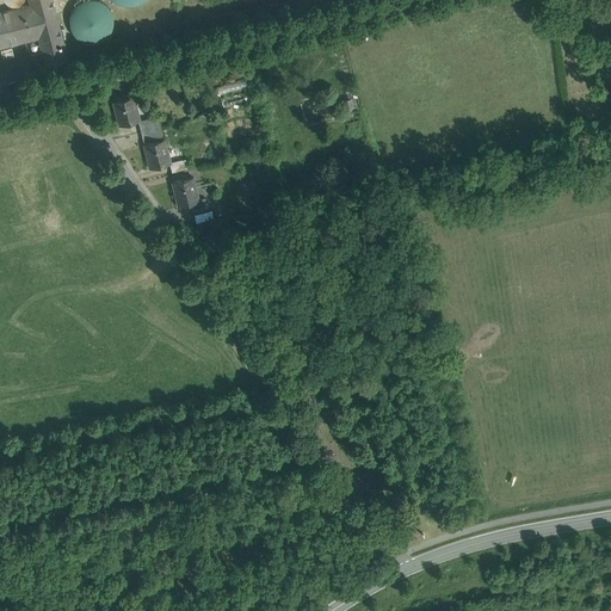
[(67,60),(51,0),(29,0),(38,37),(45,66),(67,60)]
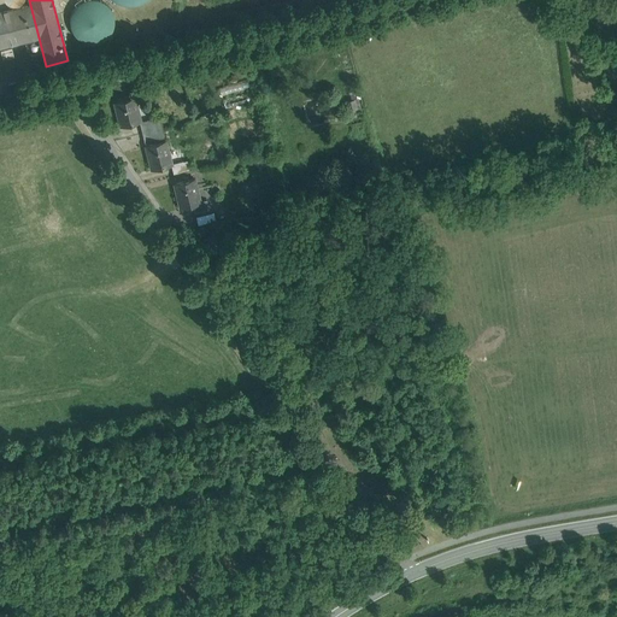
[(83,0),(78,4),(74,9),(71,16),(70,23),(72,30),(76,36),(82,40),(88,43),(95,43),(103,41),(109,36),(112,30),(115,23),(115,16),(112,9),(106,4),(100,0),(83,0)]
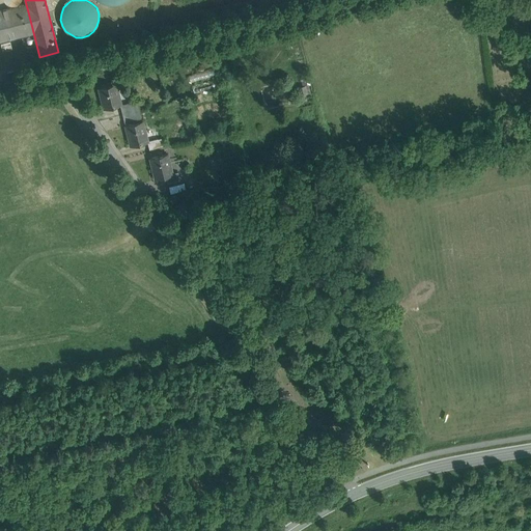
[(26,4),(0,10),(0,39),(33,32),(26,4)]
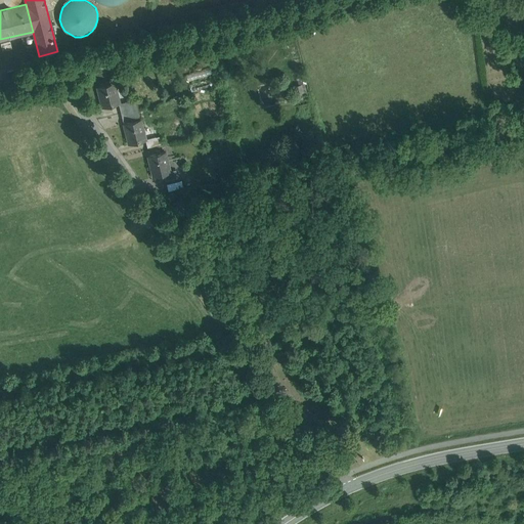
[(214,69),(205,71),(207,82),(216,80),(214,69)]
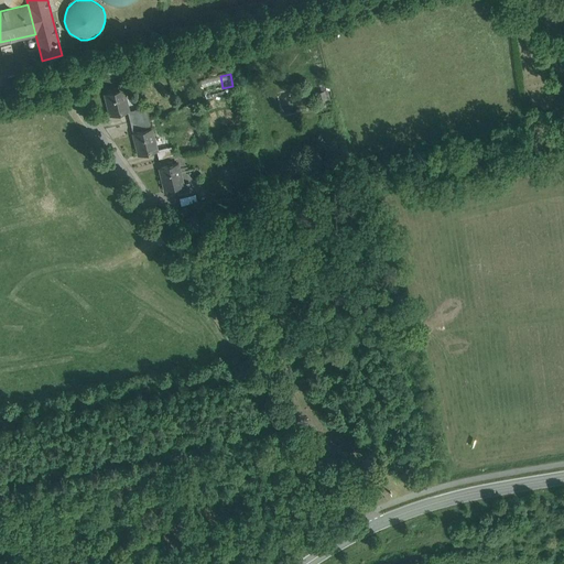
[(122,88),(105,94),(110,116),(129,111),(122,88)]
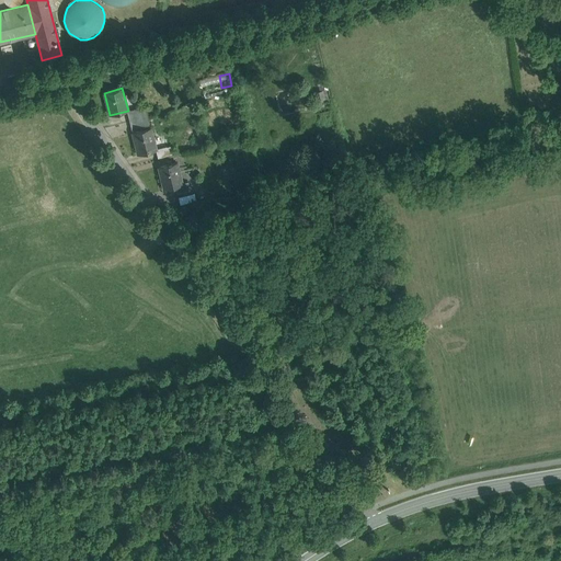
[(140,111),(127,114),(129,122),(142,118),(140,111)]
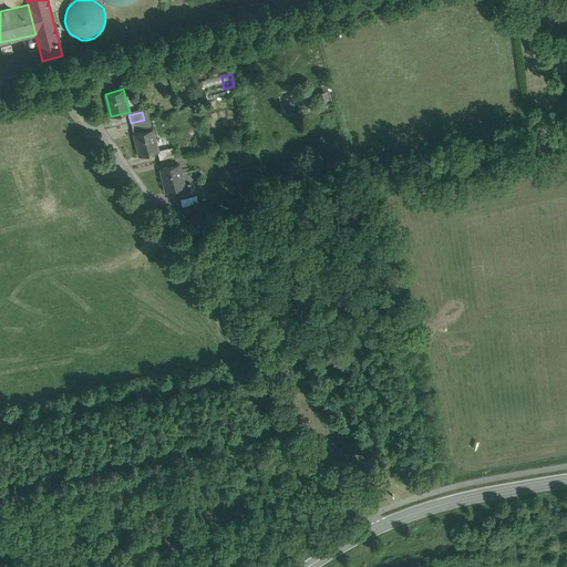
[(144,120),(131,123),(133,131),(145,127),(144,120)]
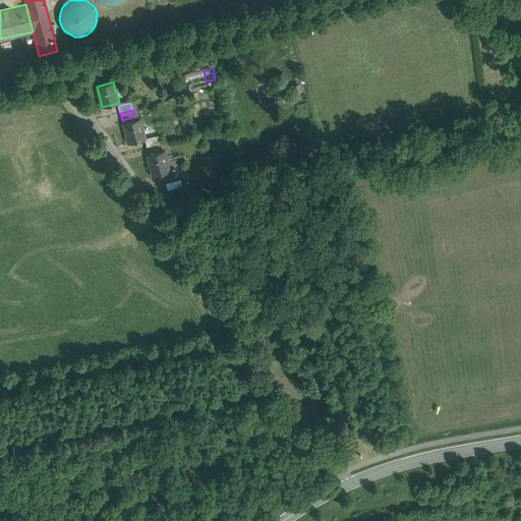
[(139,118),(123,122),(128,143),(145,139),(145,138),(139,118)]
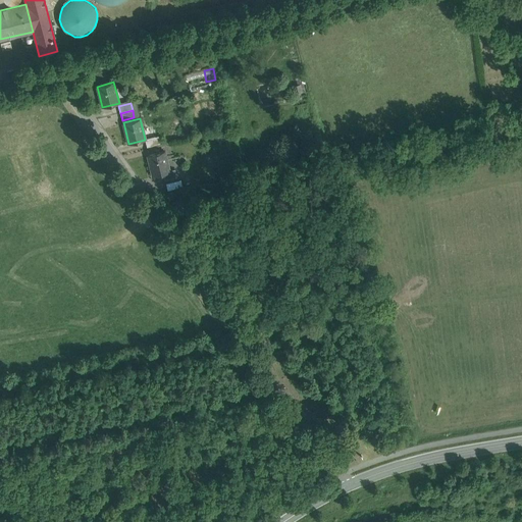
[(155,136),(145,139),(145,140),(147,147),(160,143),(158,136),(155,136)]
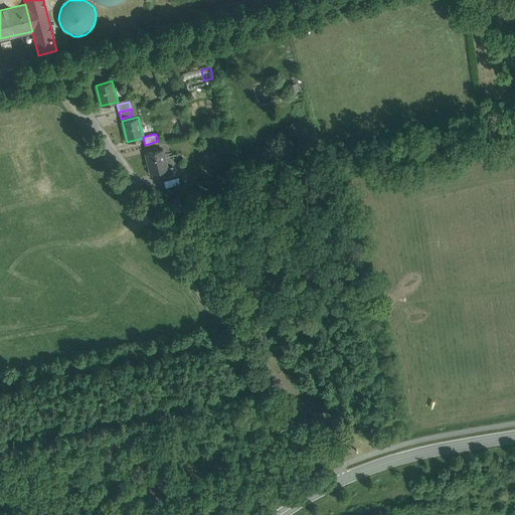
[(162,149),(145,153),(150,173),(161,171),(167,169),(167,168),(162,149)]
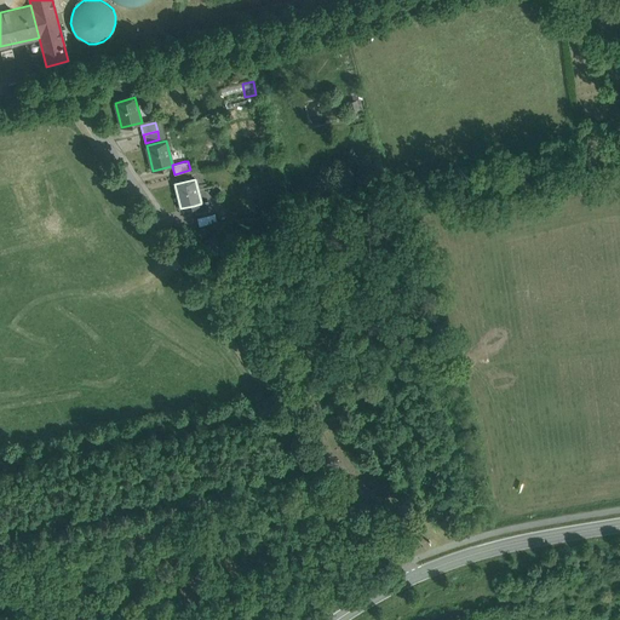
[(207,201),(201,202),(201,204),(194,206),(196,213),(210,210),(207,201)]
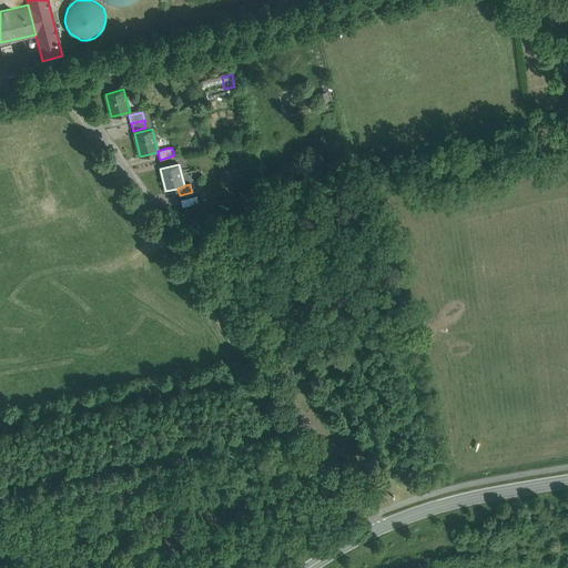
[(182,205),(198,201),(196,194),(180,199),(182,205)]
